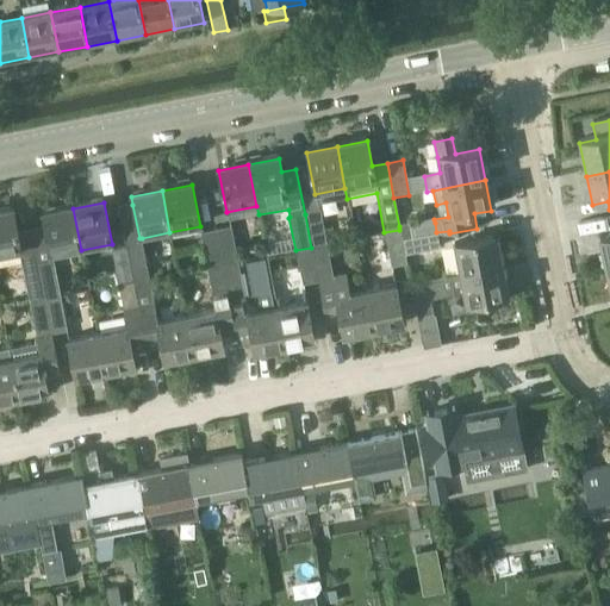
[(132,205),(118,208),(126,249),(134,282),(149,279),(144,254),(142,238),(139,238),(132,205)]
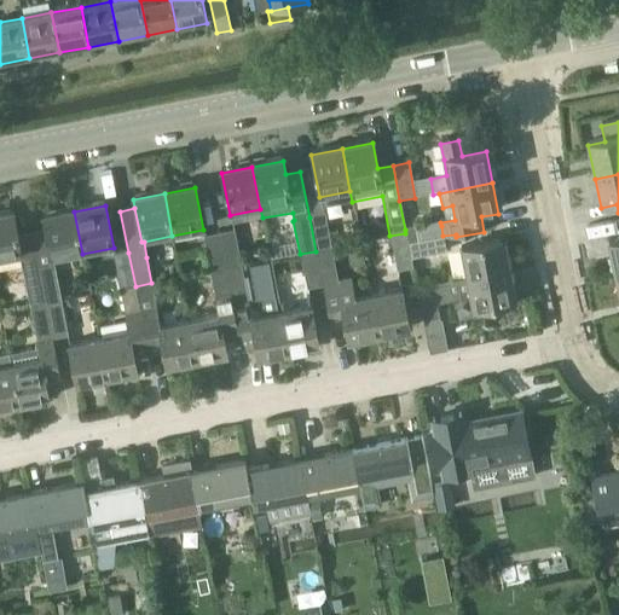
[(46,232),(32,235),(46,303),(61,301),(52,260),(82,254),(74,212),(44,218),(46,232)]
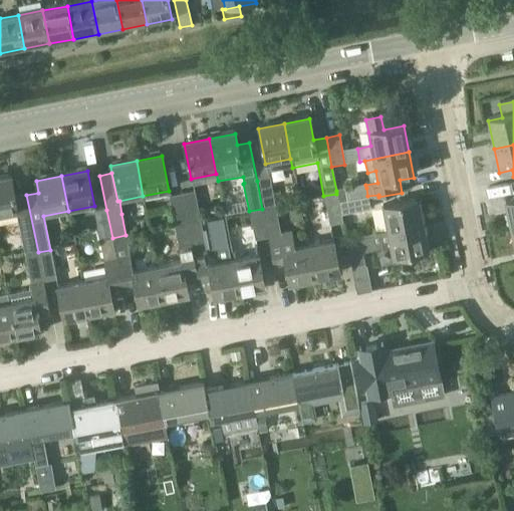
[(11,178),(0,179),(0,225),(19,222),(25,255),(38,252),(26,195),(15,197),(11,178)]
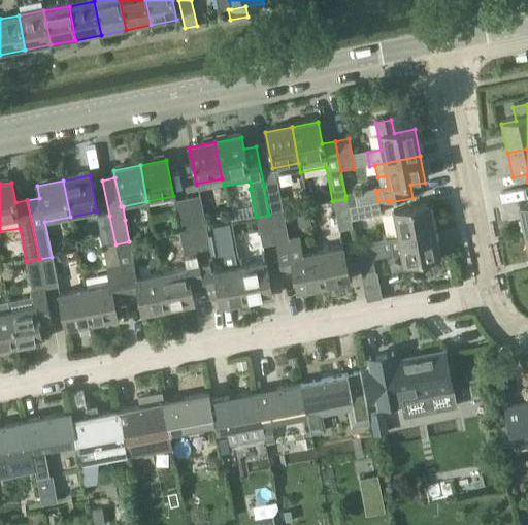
[(277,184),(264,186),(269,215),(283,211),(277,184)]
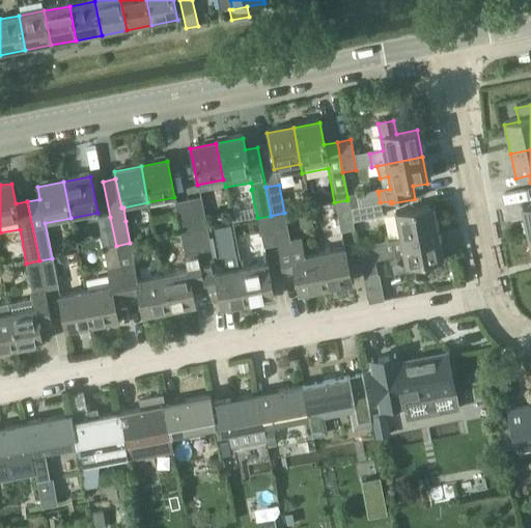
[(530,206),(522,209),(528,238),(530,237),(530,188),(529,189),(530,195),(530,206)]
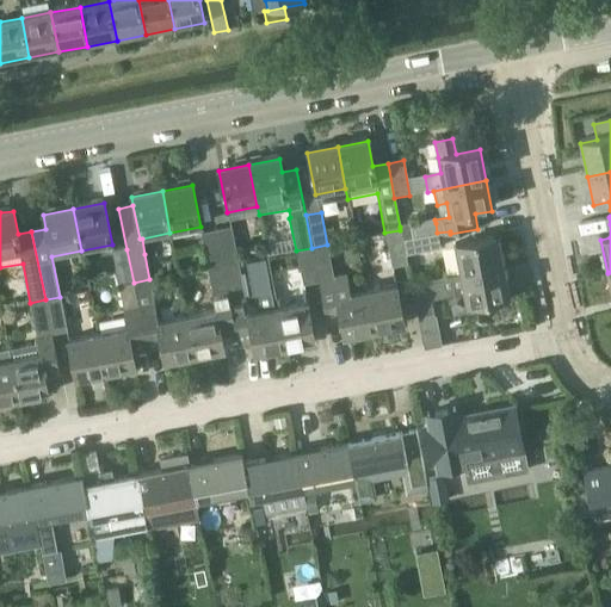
[(400,230),(402,242),(419,239),(437,235),(437,233),(436,223),(434,220),(400,227),(400,230)]
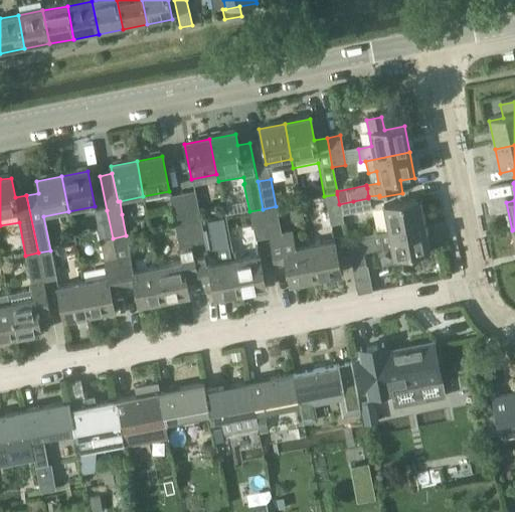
[(195,193),(182,196),(187,223),(200,221),(195,193)]
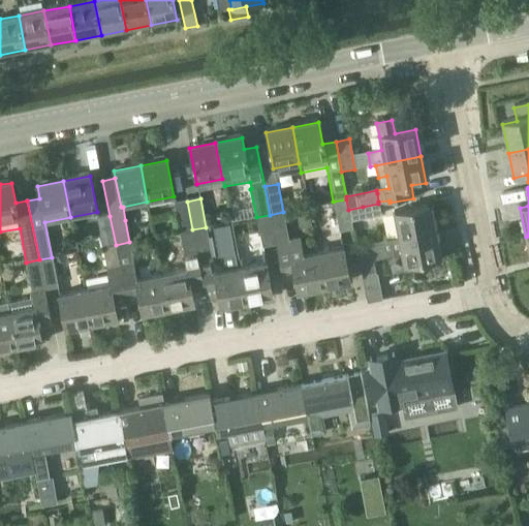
[(346,199),(333,202),(339,234),(352,231),(351,223),(348,210),(346,199)]
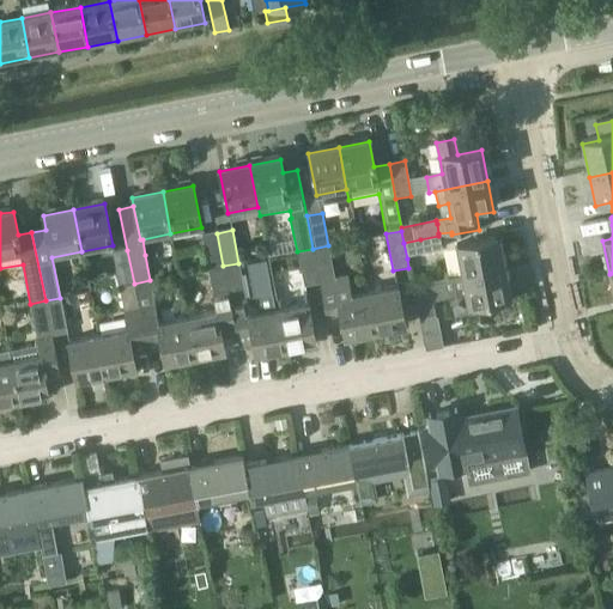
[(202,236),(201,236),(207,269),(223,266),(217,233),(202,236)]
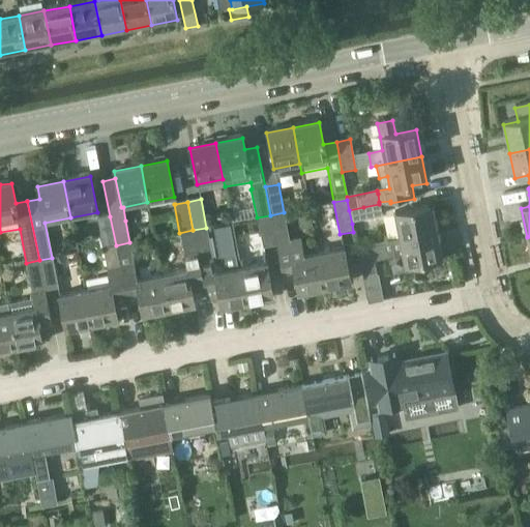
[(382,218),(379,204),(363,207),(349,210),(352,224),(382,218)]
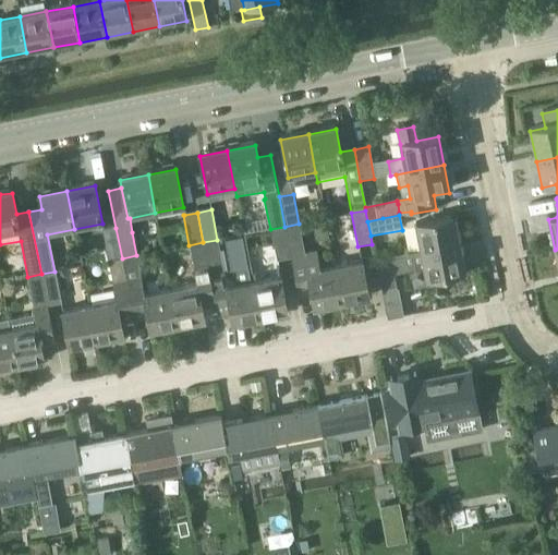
[(415,225),(421,253),(459,245),(453,218),(415,225)]
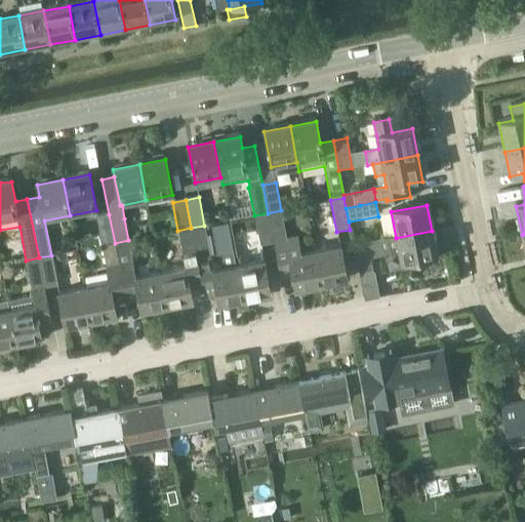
[(281,210),(268,213),(274,245),(281,281),(294,279),(296,291),(321,286),(315,252),(300,255),(297,238),(286,241),(281,210)]
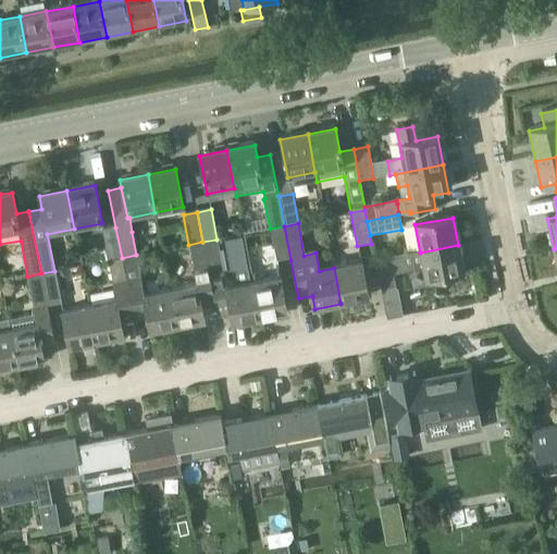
[(284,226),(270,229),(276,262),(291,260),(284,226)]
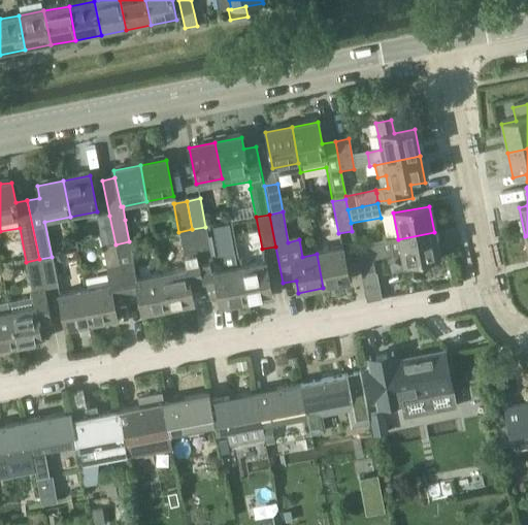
[(109,216),(97,219),(102,247),(116,244),(109,216)]
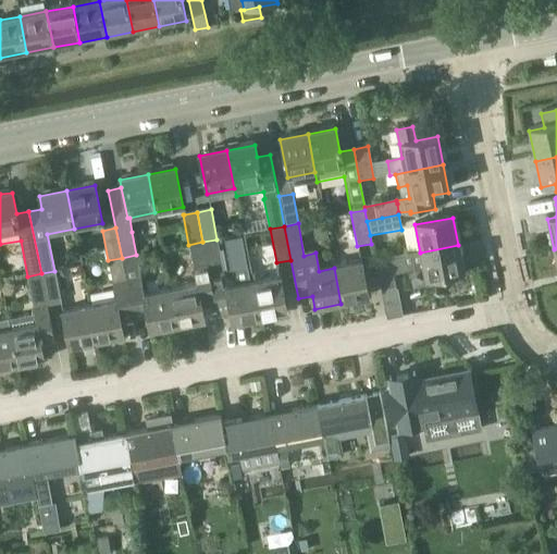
[(224,238),(230,265),(247,261),(243,235),(224,238)]
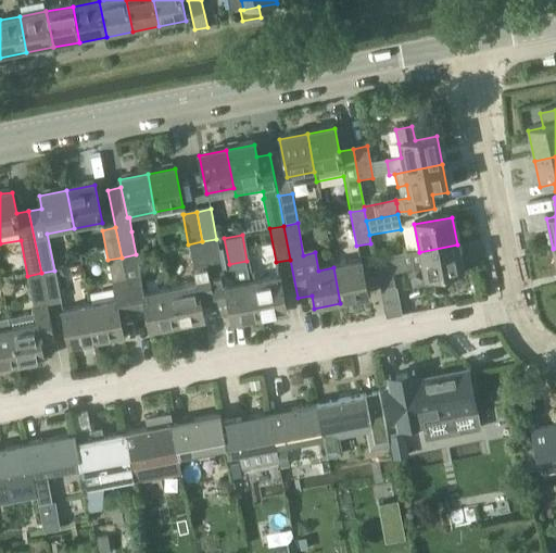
[(216,239),(202,241),(215,305),(216,313),(229,311),(231,324),(260,318),(252,284),(225,288),(222,273),(223,272),(216,239)]
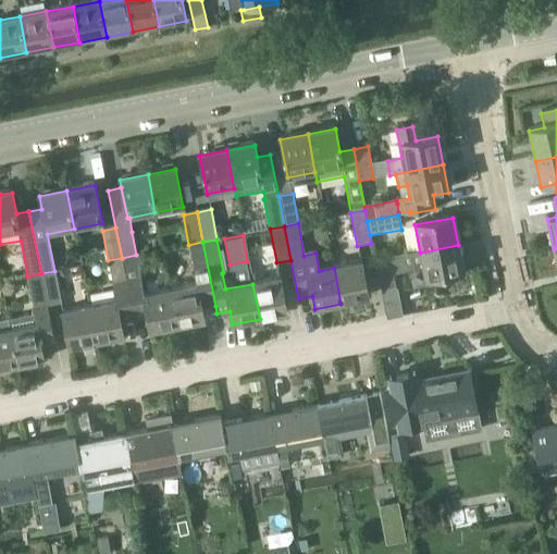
[(196,285),(170,291),(177,327),(205,321),(201,308),(215,306),(202,242),(188,245),(196,285)]
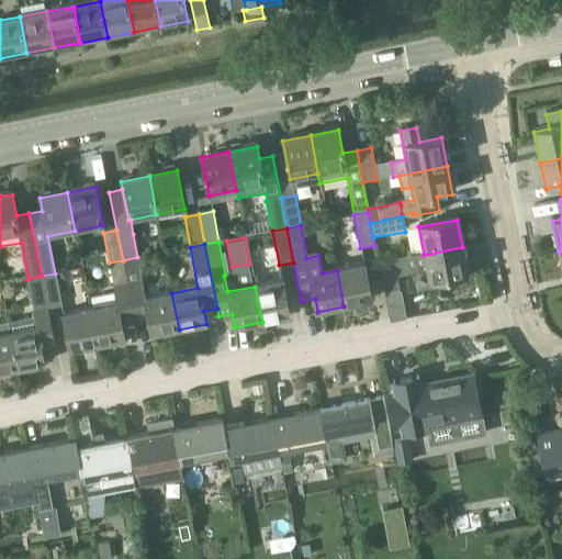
[(468,276),(462,247),(424,255),(379,264),(384,295),(400,293),(396,279),(427,272),(429,283),(468,276)]
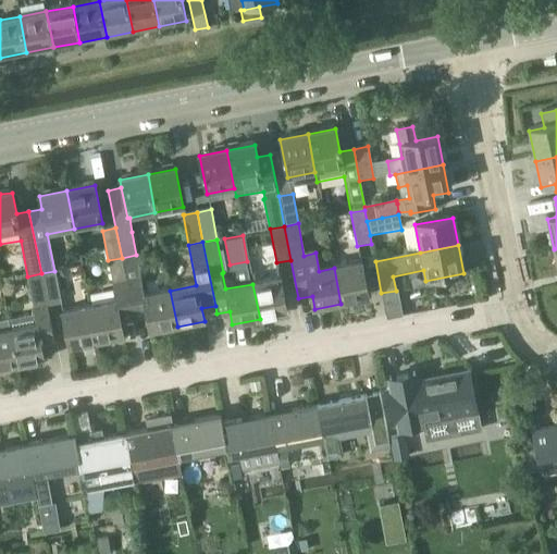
[(136,255),(122,258),(134,322),(148,320),(150,331),(177,327),(170,291),(144,295),(136,255)]
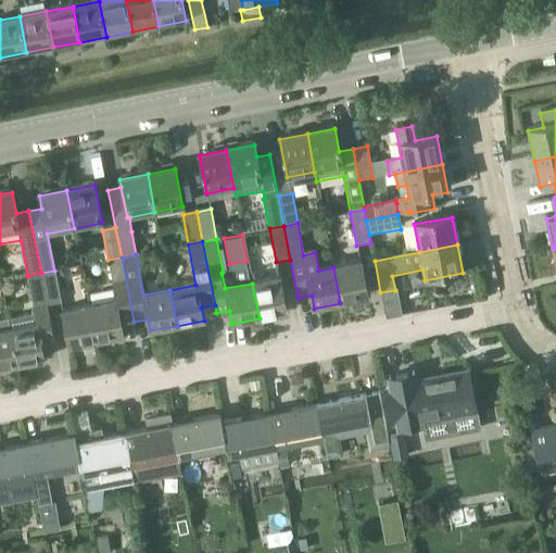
[(115,301),(89,305),(96,342),(123,337),(121,325),(134,322),(122,258),(108,260),(115,301)]
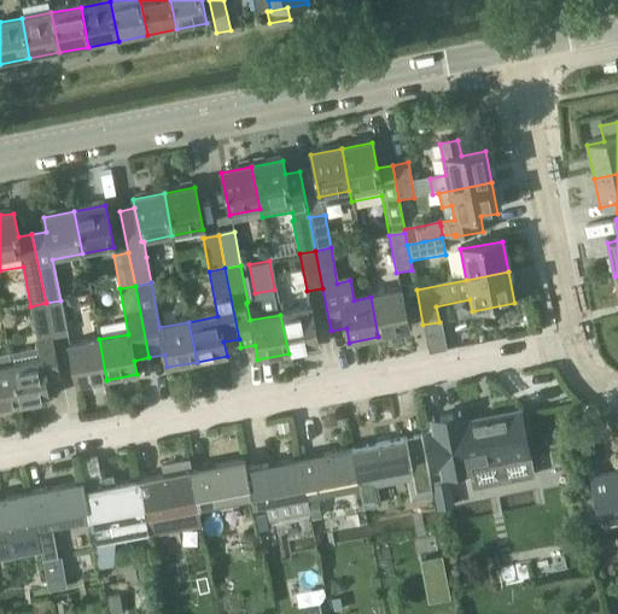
[(401,291),(371,297),(378,337),(408,331),(401,291)]
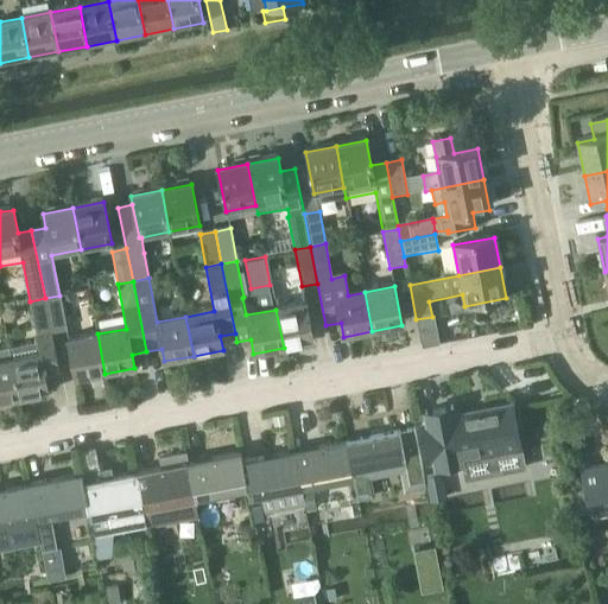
[(59,296),(45,298),(52,335),(67,331),(62,304),(59,296)]
